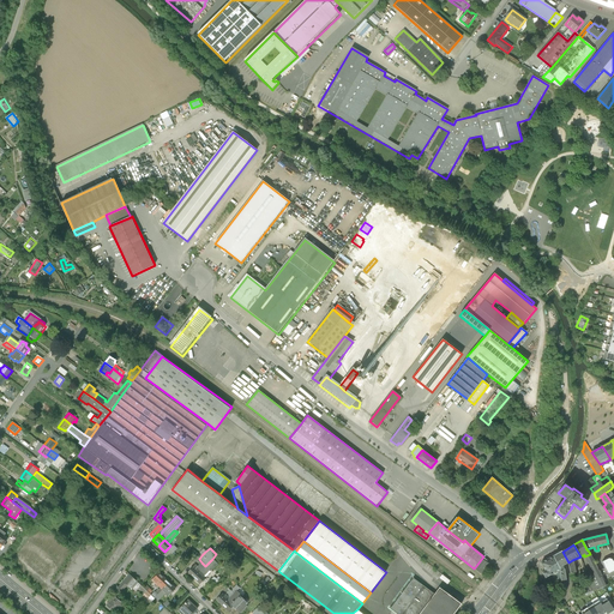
[(564,565),(569,563),(563,552),(553,557),(559,567),(564,565)]
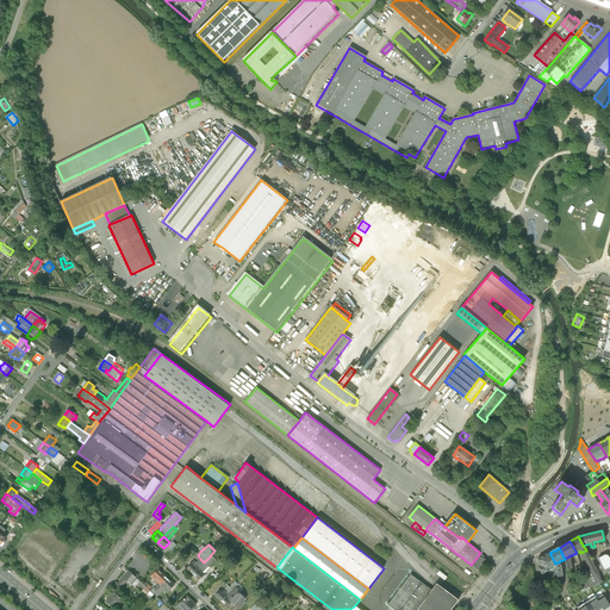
[(589,554),(586,551),(580,553),(591,572),(597,584),(603,582),(601,577),(596,566),(595,567),(589,554)]
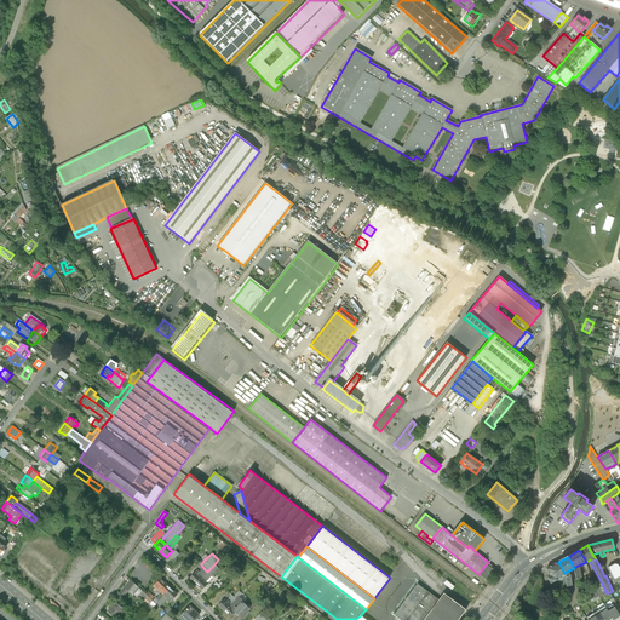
[(493,567),(488,562),(480,573),(491,581),(498,572),(493,568),(493,567)]
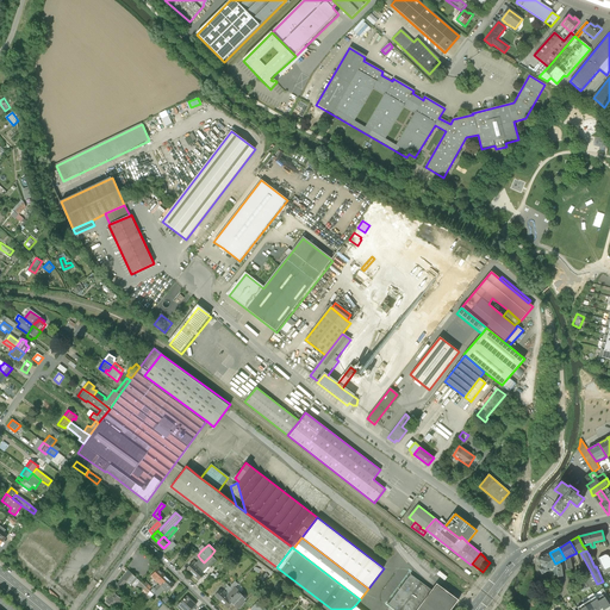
[(542,574),(556,566),(555,564),(549,553),(537,559),(541,567),(539,568),(542,574)]
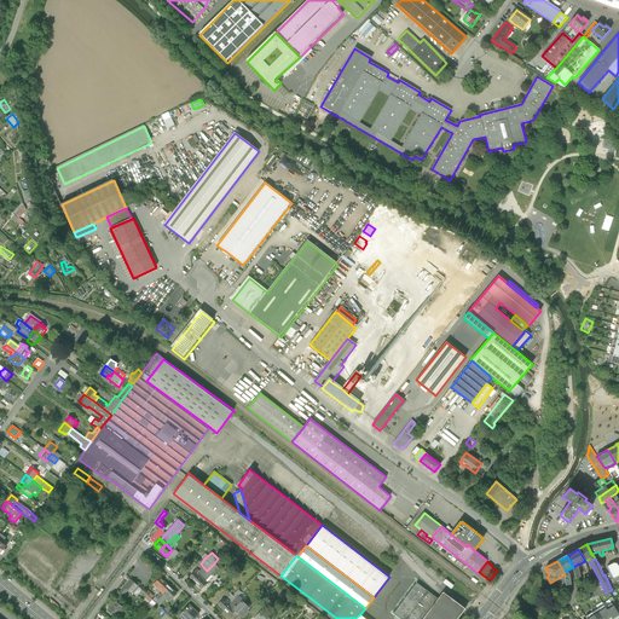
[(207,571),(206,571),(210,576),(212,577),(219,568),(214,563),(207,571)]
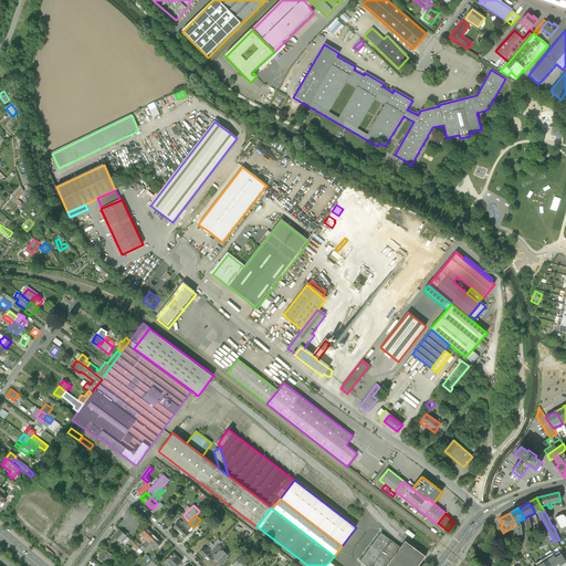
[(557,535),(564,532),(565,531),(565,519),(564,515),(562,515),(555,517),(558,523),(553,525),(557,535)]
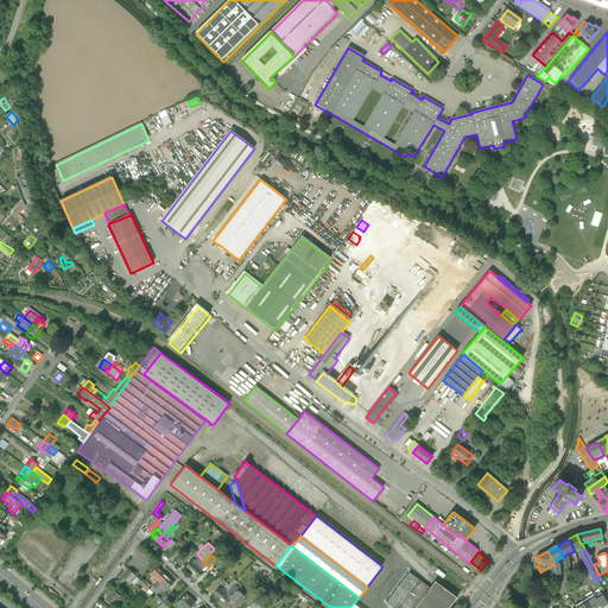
[(202,561),(203,561),(200,557),(195,562),(192,559),(190,562),(196,568),(202,561)]
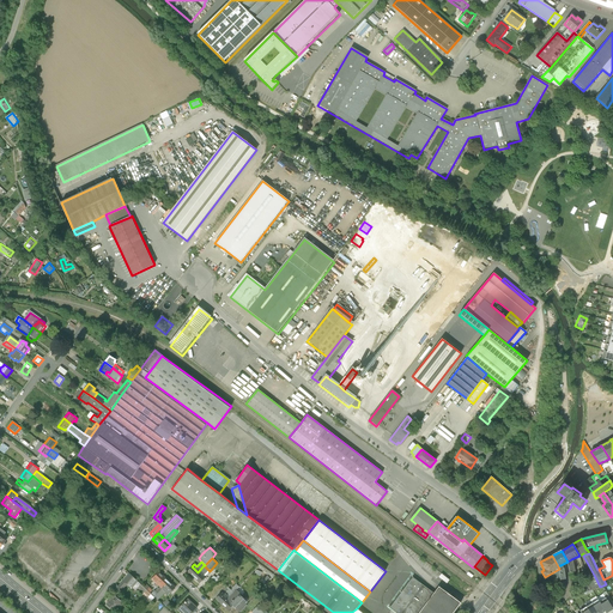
[(202,576),(208,570),(204,565),(198,572),(202,576)]
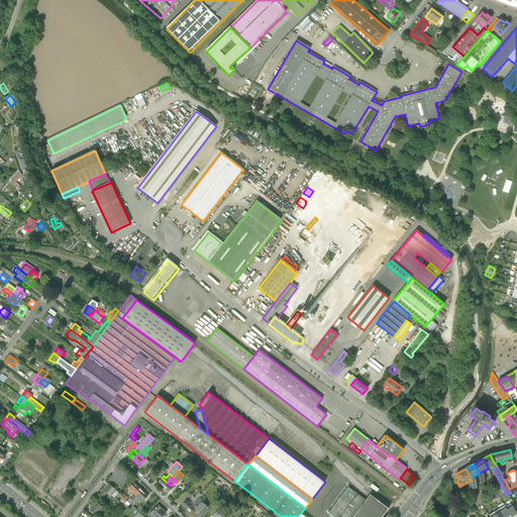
[(163,487),(167,483),(162,478),(158,483),(163,487)]
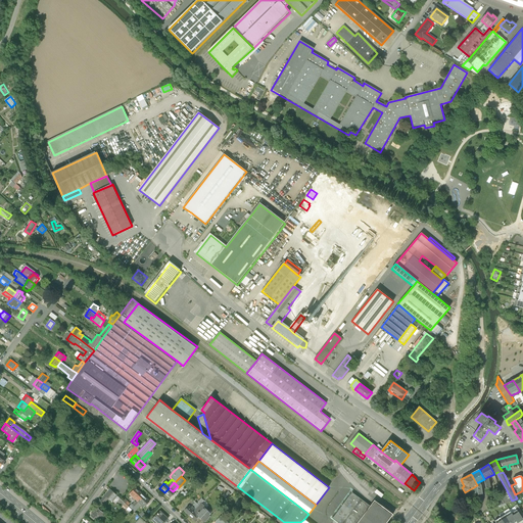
[(135,500),(138,503),(144,496),(136,487),(129,494),(134,501),(135,500)]
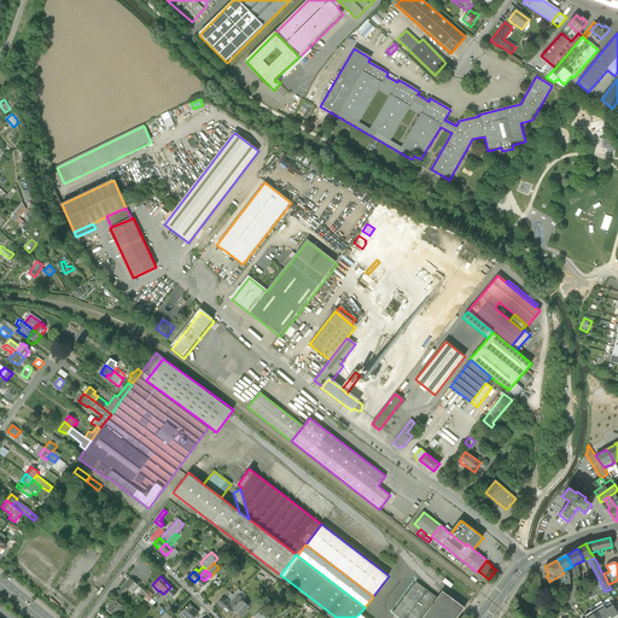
[(207,583),(204,581),(199,577),(194,582),(200,589),(207,583)]
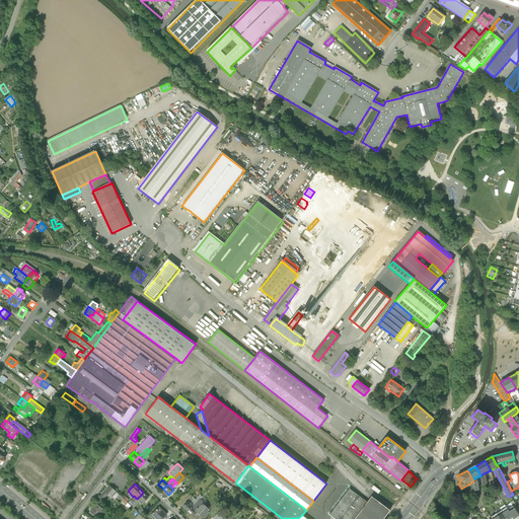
[(108,486),(99,496),(103,499),(103,500),(107,495),(109,497),(112,498),(117,493),(108,486)]
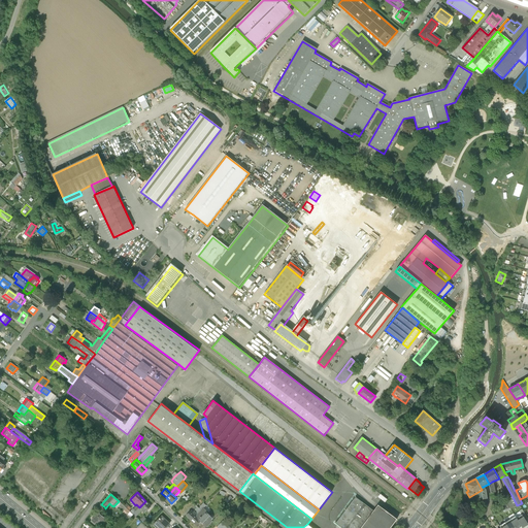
[(517,505),(512,495),(504,498),(506,503),(508,508),(517,505)]
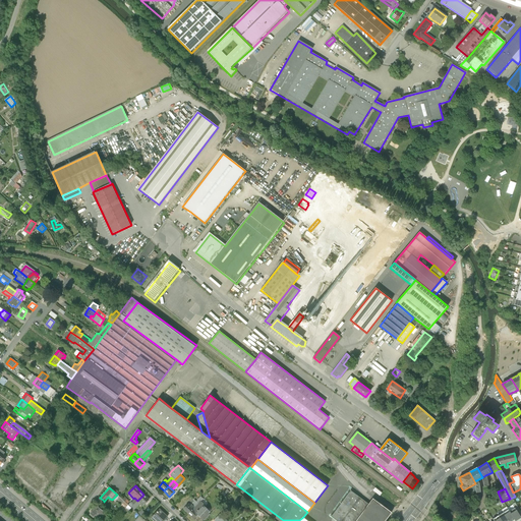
[(388,520),(396,510),(377,497),(371,503),(352,489),(334,516),(340,520),(388,520)]
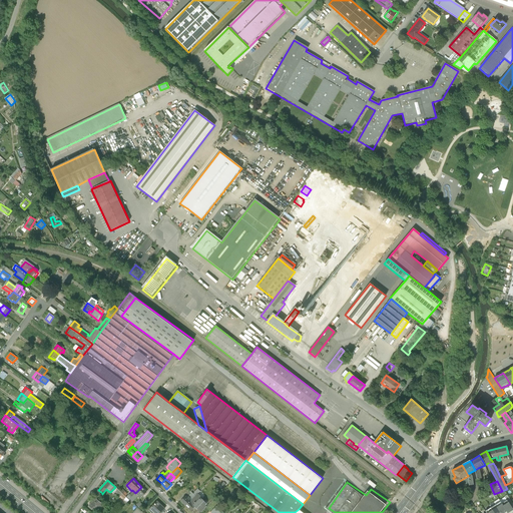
[(469,488),(472,502),(481,499),(478,483),(473,484),(474,487),(469,488)]
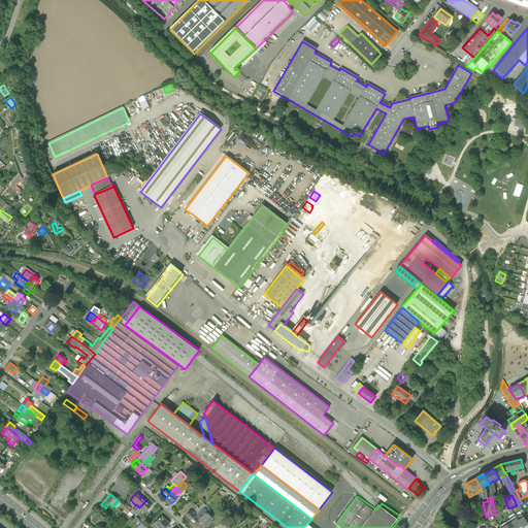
[(145,501),(139,507),(142,510),(144,513),(151,506),(145,501)]
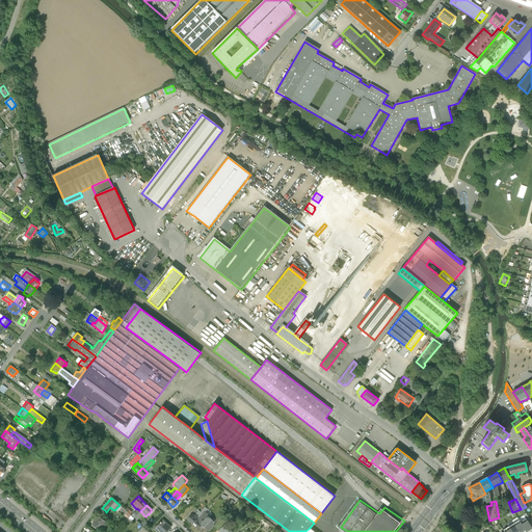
[(101,516),(106,511),(102,508),(101,507),(97,512),(101,516)]
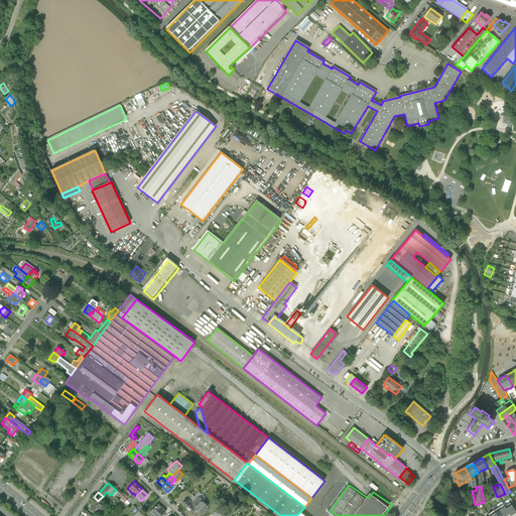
[(136,496),(129,503),(130,503),(132,506),(139,499),(136,496)]
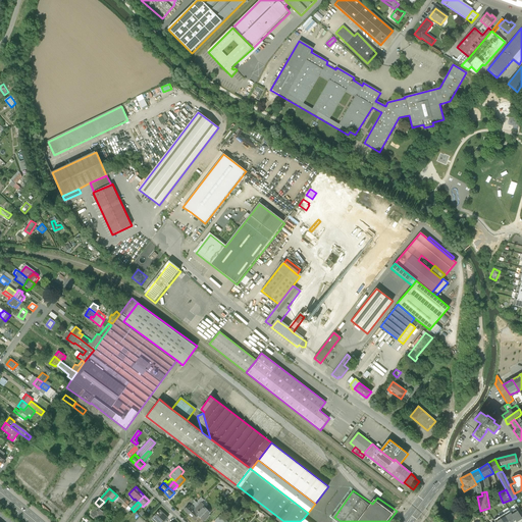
[(199,505),(195,509),(189,515),(194,520),(198,516),(206,508),(201,503),(199,505)]
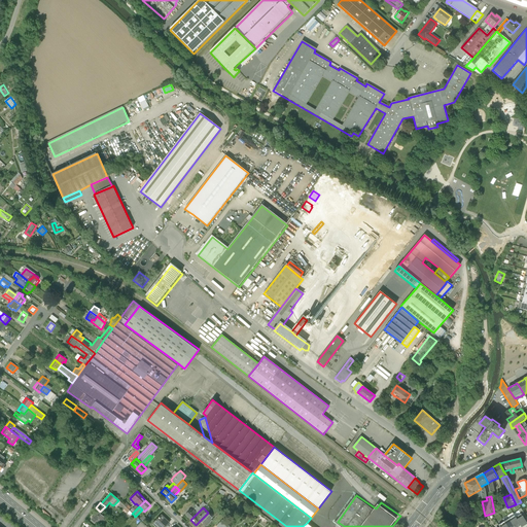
[(522,515),(526,521),(526,520),(526,518),(521,508),(518,510),(522,516),(522,515)]
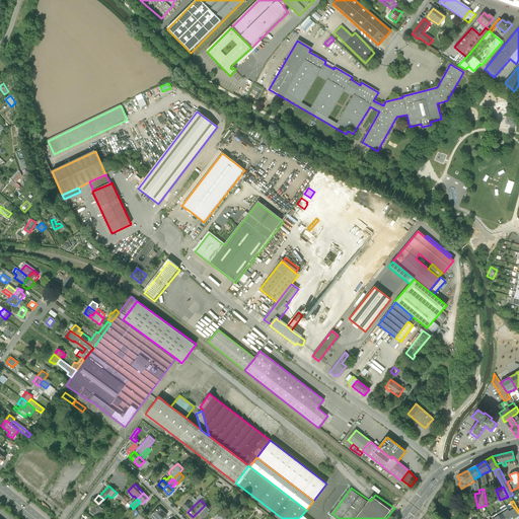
[(182,507),(188,512),(194,506),(190,503),(190,504),(188,502),(182,507)]
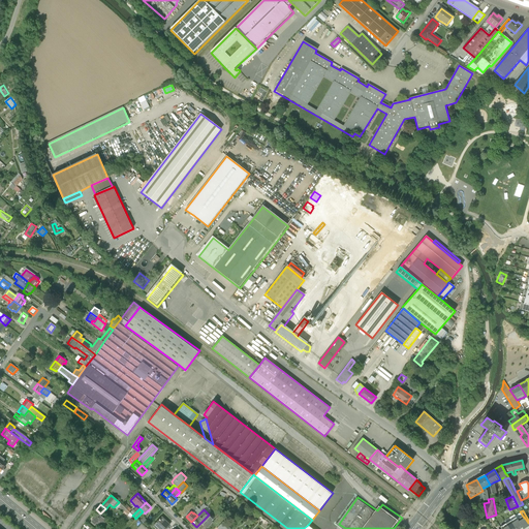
[(98,514),(91,522),(98,528),(105,521),(98,514)]
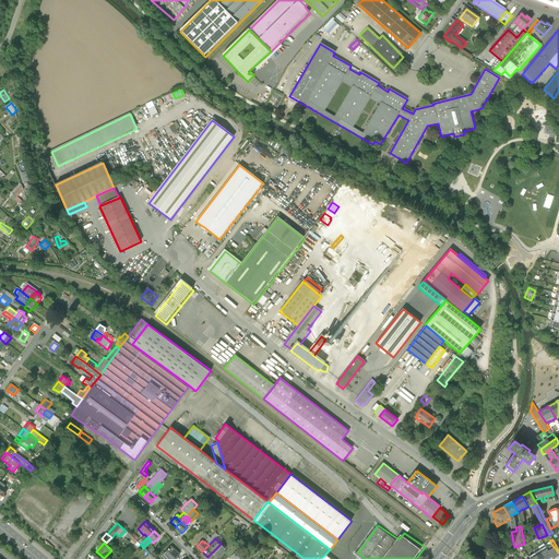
[(212,552),(218,558),(227,550),(221,544),(212,552)]
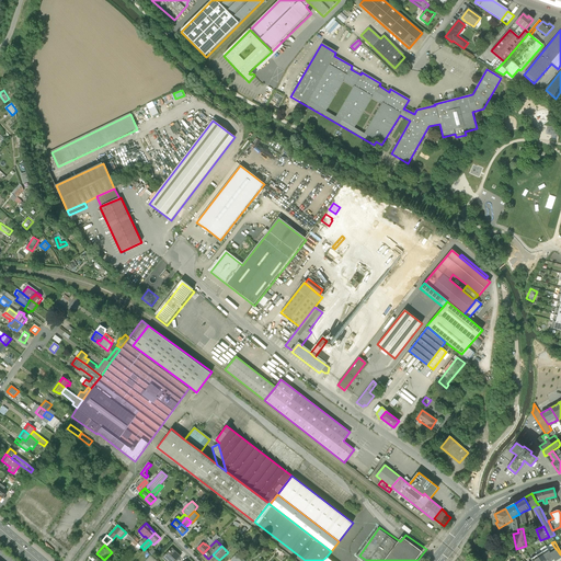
[(16,560),(0,547),(0,554),(8,560),(16,560)]
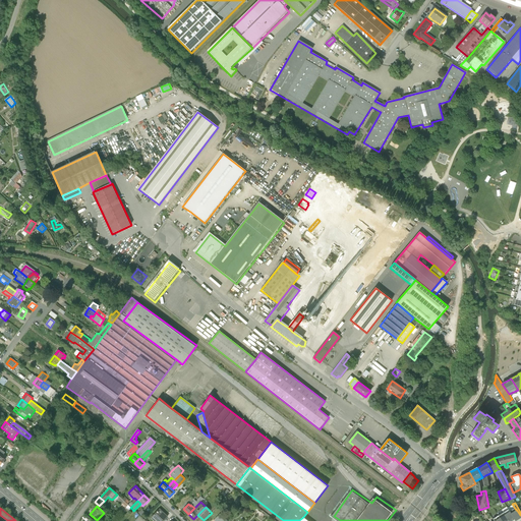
[(159,509),(155,514),(162,520),(163,520),(168,516),(159,509)]
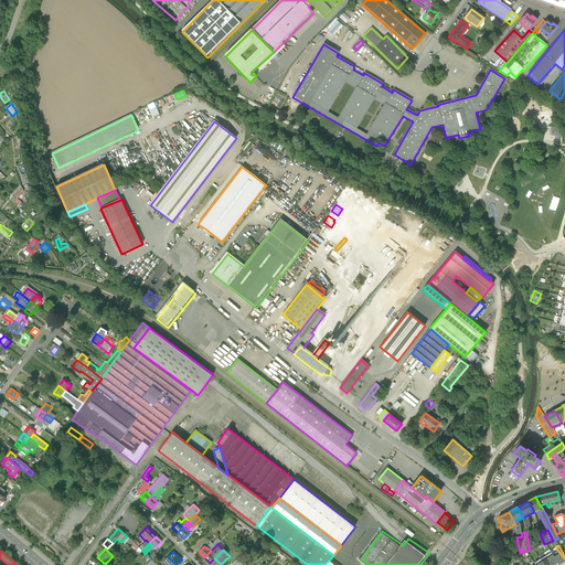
[(560,553),(554,556),(553,556),(557,563),(558,564),(564,561),(564,558),(560,552),(560,553)]
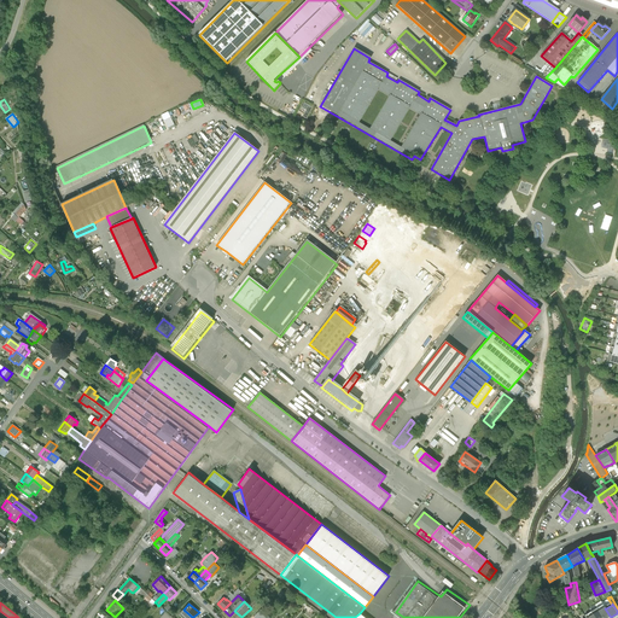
[(605,606),(598,610),(602,617),(605,617),(610,616),(605,608),(606,608),(605,606)]
